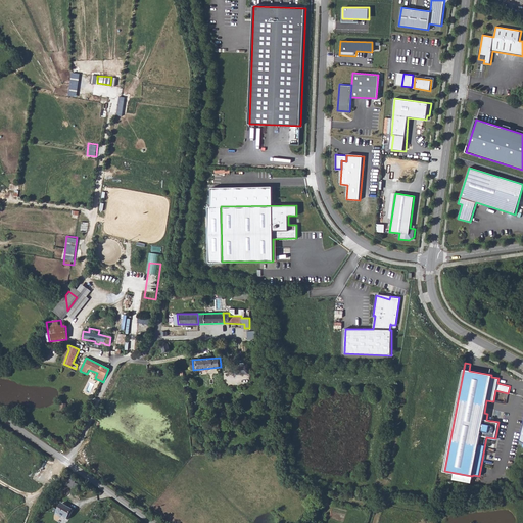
[(472,476),(455,473),(453,479),(463,481),(463,478),(472,479),(472,476)]
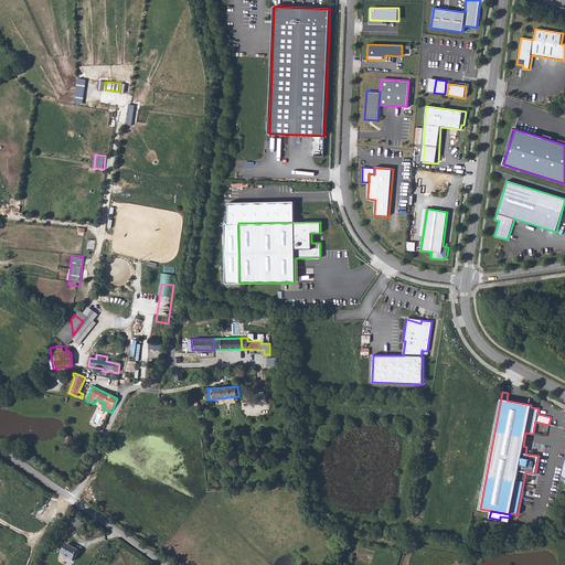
[(73,522),(81,526),(84,521),(75,516),(73,522)]
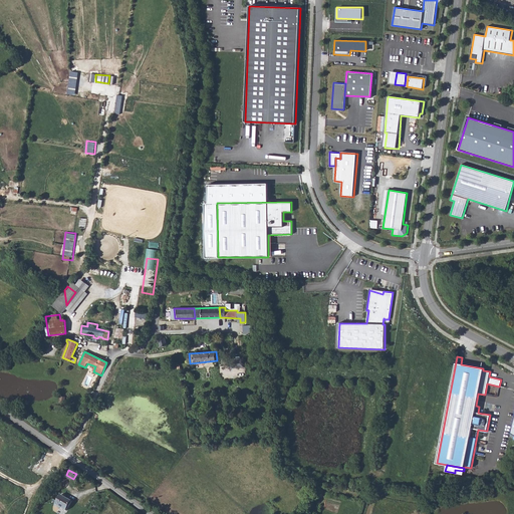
[(55,504),(65,510),(70,501),(60,495),(55,504)]
